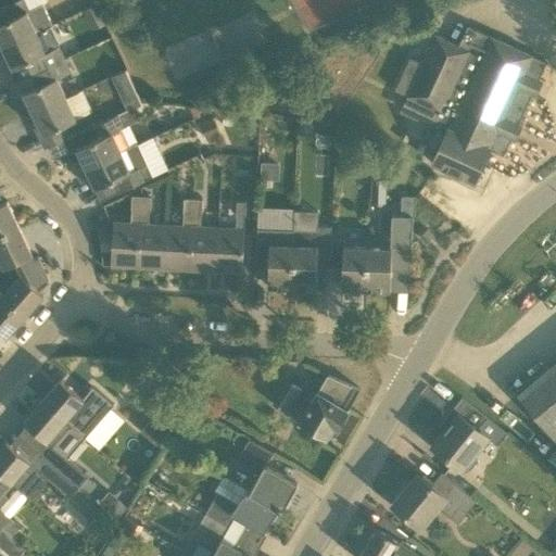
[(0,40),(2,47),(49,25),(52,24),(42,2),(26,10),(21,0),(16,0),(0,8),(0,40)]
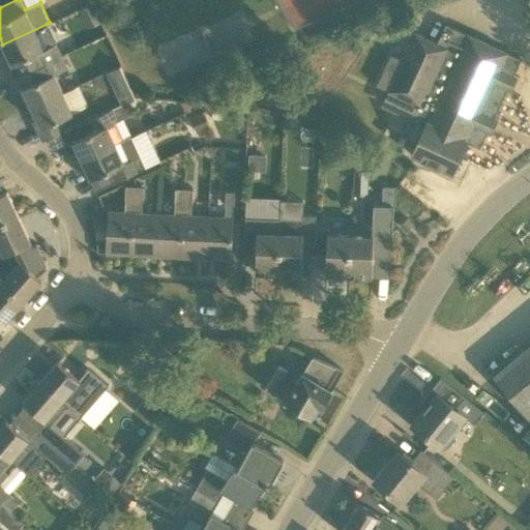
[(47,24),(2,45),(11,64),(8,66),(13,78),(61,56),(47,24)]
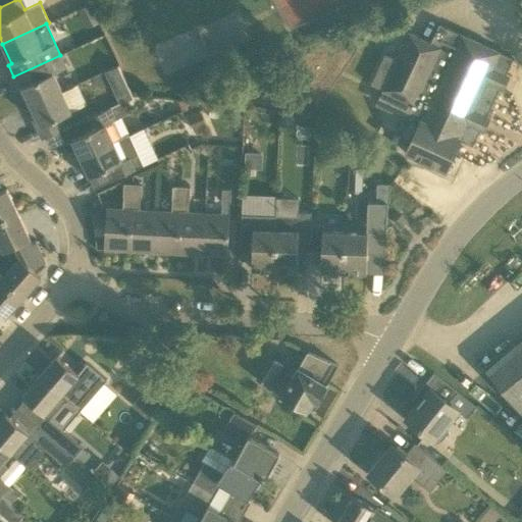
[(409,33),(382,90),(412,103),(407,115),(420,121),(406,153),(445,170),(460,140),(473,146),(480,129),(477,127),(483,115),(486,116),(500,88),(497,86),(503,73),(506,74),(513,58),(439,24),(430,43),(409,33)]
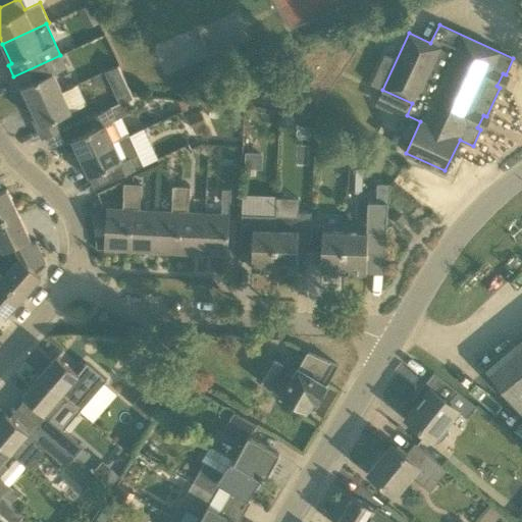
[(62,92),(53,71),(65,65),(60,55),(13,76),(18,88),(22,87),(31,106),(62,92)]
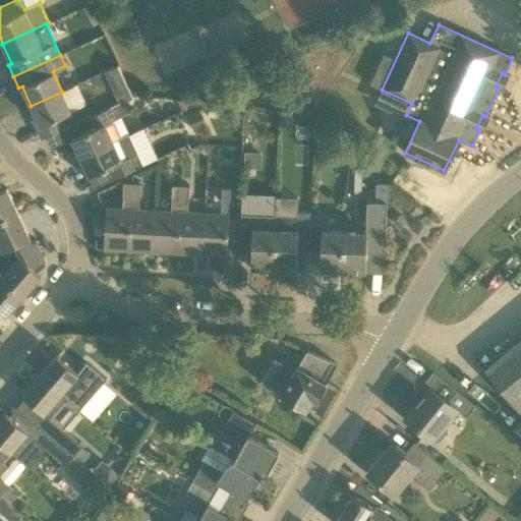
[(119,102),(133,96),(118,63),(105,70),(119,102)]
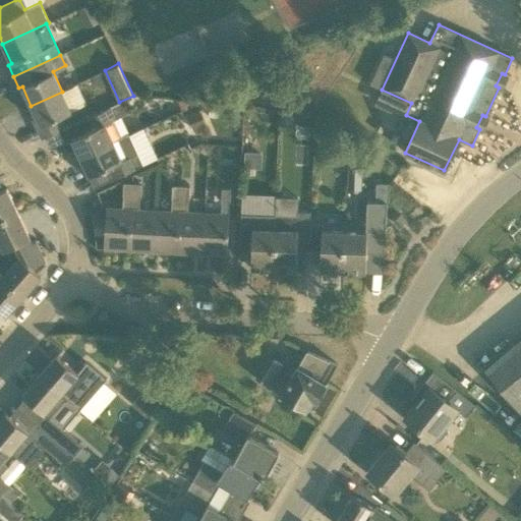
[(42,138),(64,127),(59,116),(71,111),(62,92),(31,106),(40,125),(37,127),(42,138)]
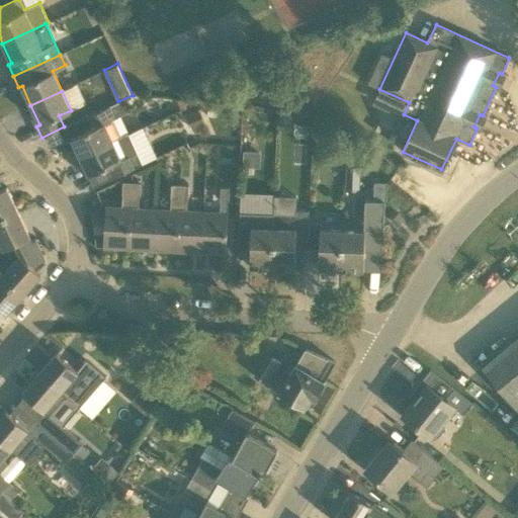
[(72,160),(113,141),(128,134),(120,115),(115,118),(110,106),(84,117),(89,128),(72,137),(76,147),(68,150),(72,160)]
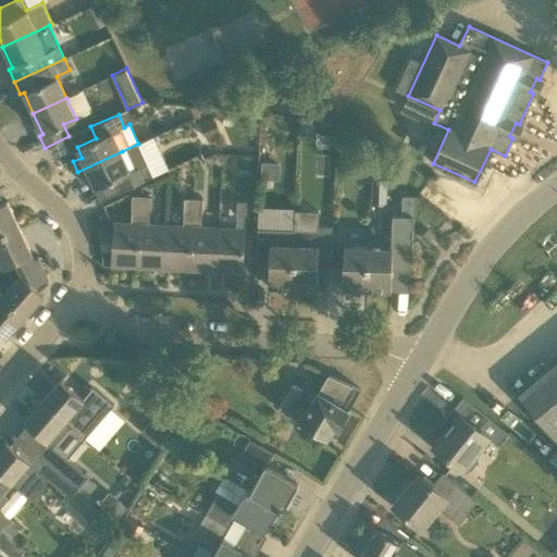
[(213,116),(199,122),(208,140),(222,135),(213,116)]
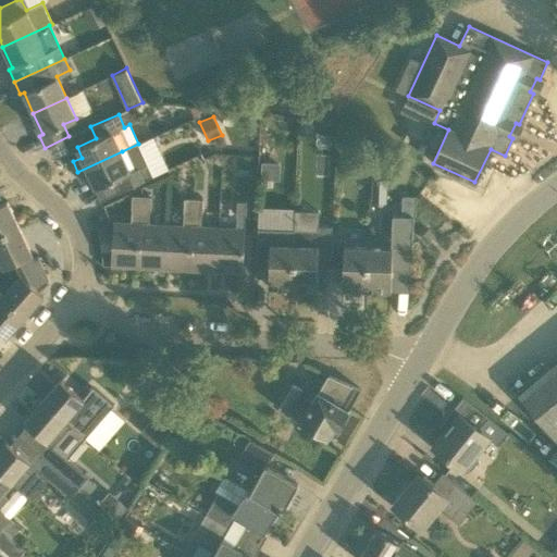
[(301,121),(300,133),(313,133),(314,122),(301,121)]
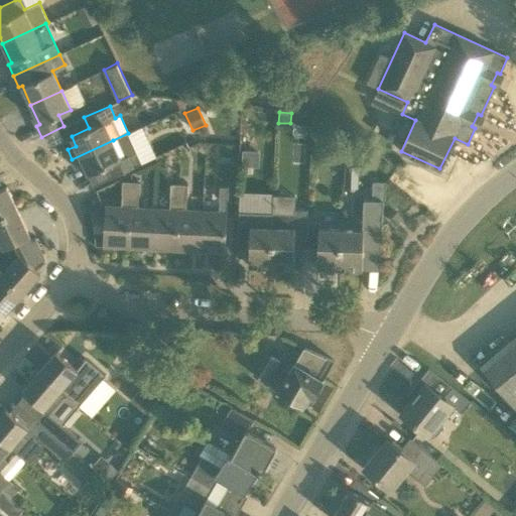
[(137,165),(132,153),(136,151),(128,133),(113,140),(72,159),(77,168),(85,165),(89,174),(92,173),(97,183),(137,165)]
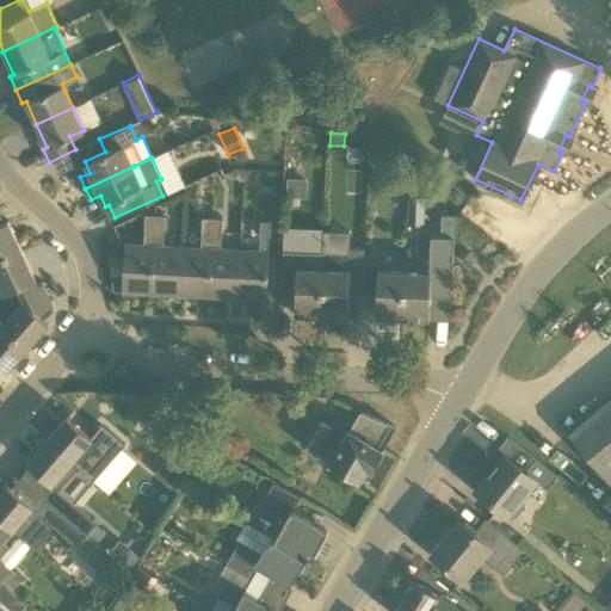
[(285,178),(285,198),(306,198),(307,179),(285,178)]
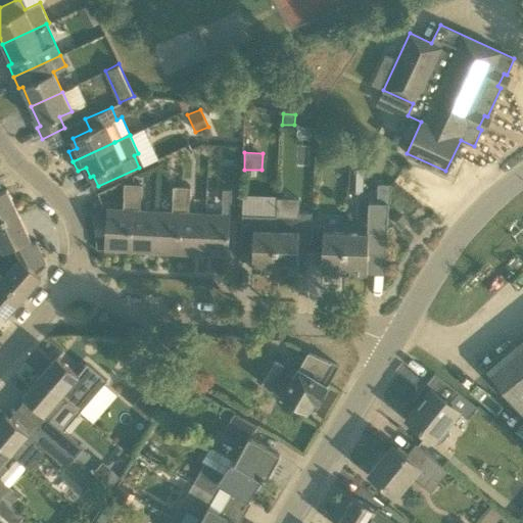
[(133,184),(132,197),(140,197),(141,184),(133,184)]
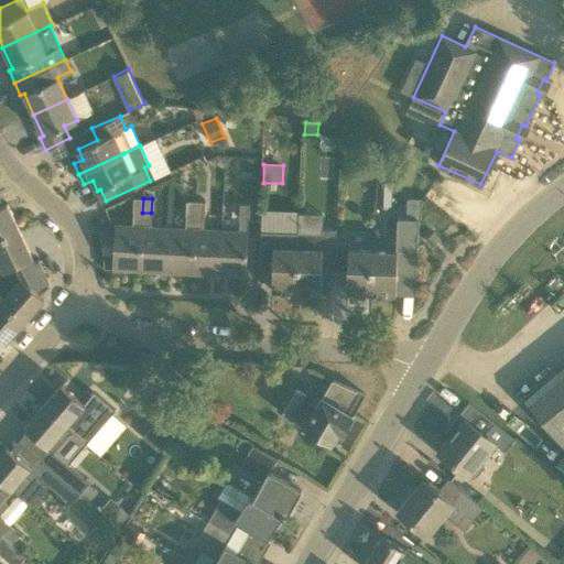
[(187,215),(195,215),(196,201),(187,201),(187,215)]
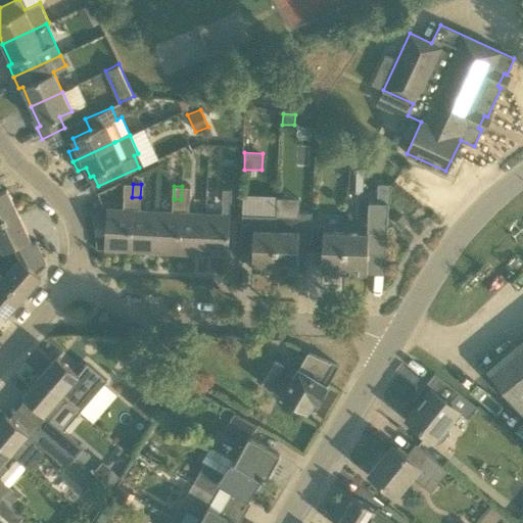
[(182,186),(181,199),(189,199),(190,187),(182,186)]
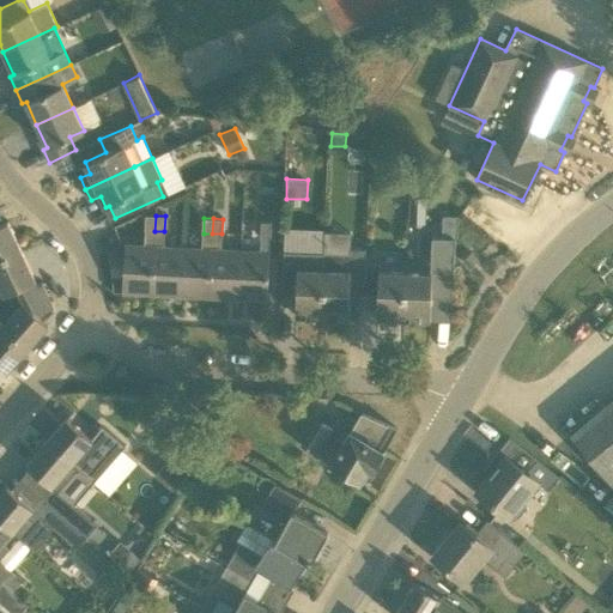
[(0,258),(20,248),(7,220),(0,224),(0,258)]
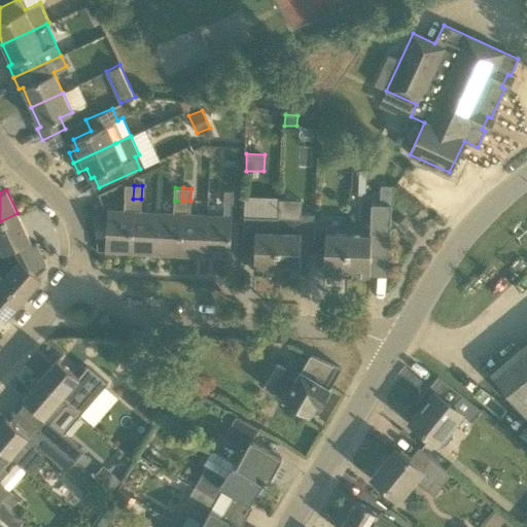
[(224,189),(223,203),(233,203),(233,189),(224,189)]
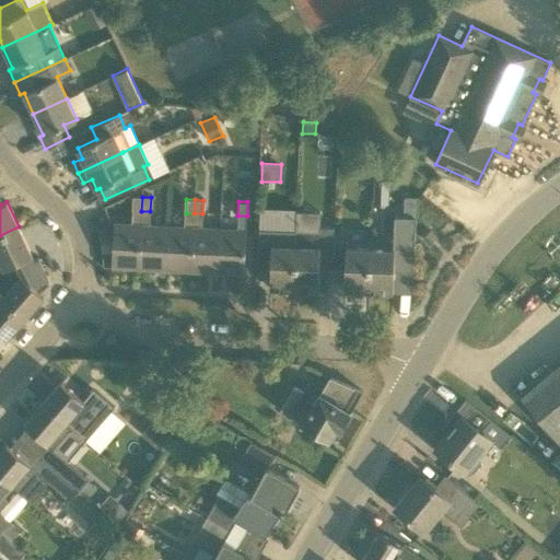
[(333,241),(333,228),(319,228),(319,212),(296,212),(295,231),(294,289),(318,290),(319,268),(333,268),(333,241)]
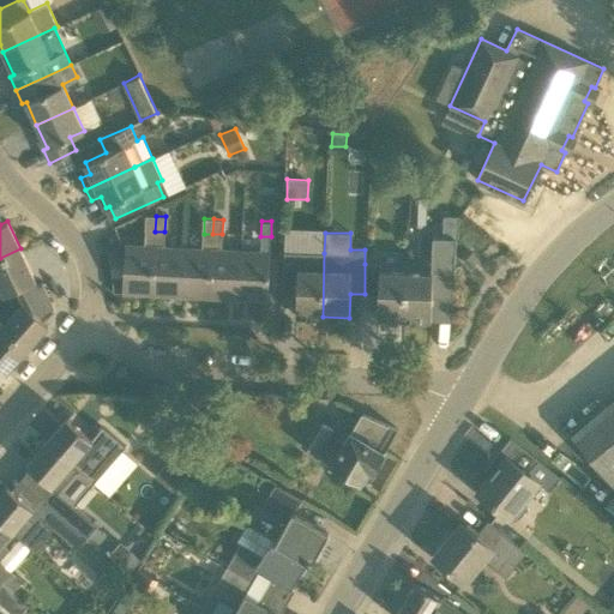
[(151,294),(154,246),(145,245),(125,245),(122,293),(151,294)]
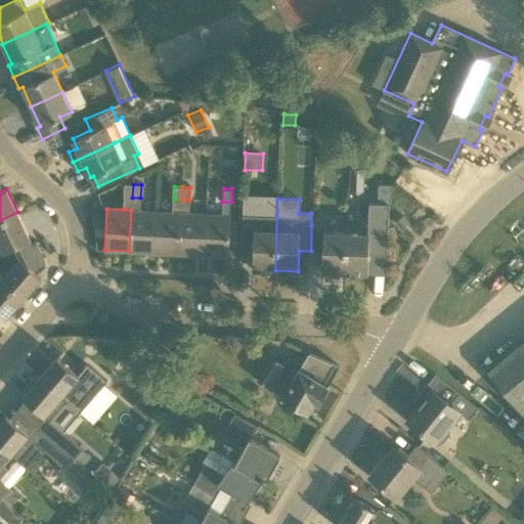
[(154,253),(156,211),(140,210),(131,210),(129,251),(154,253)]
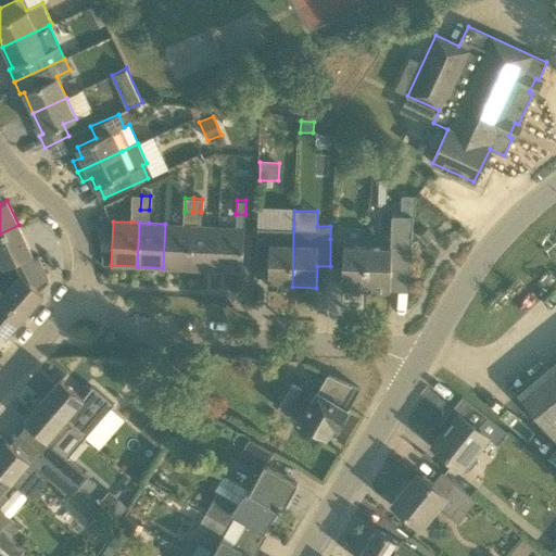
[(190,269),(191,225),(184,225),(165,224),(163,268),(190,269)]
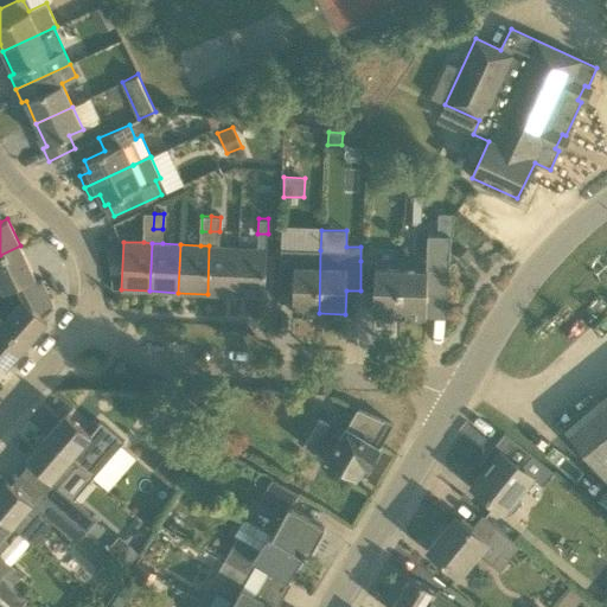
[(37,281),(20,246),(0,255),(0,280),(5,292),(7,291),(16,307),(40,330),(49,320),(44,317),(55,306),(42,280),(37,281)]
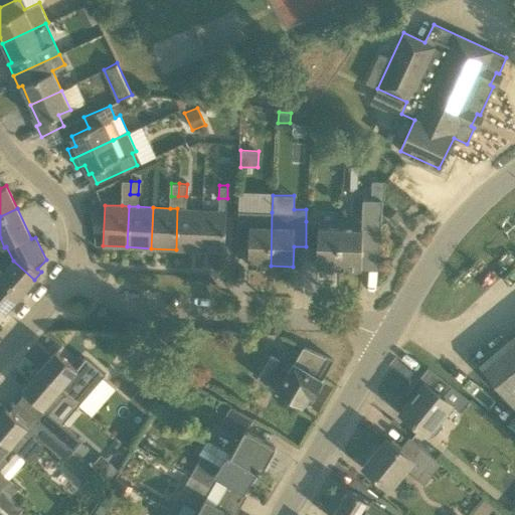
[(200,250),(202,210),(186,209),(177,208),(176,249),(200,250)]
